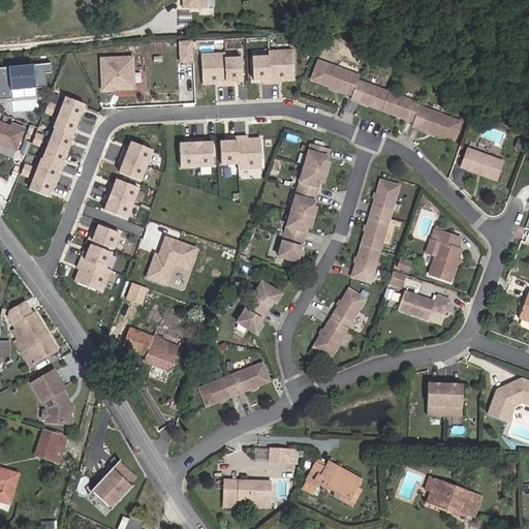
[(207,8),(207,0),(182,0),(183,8),(207,8)]
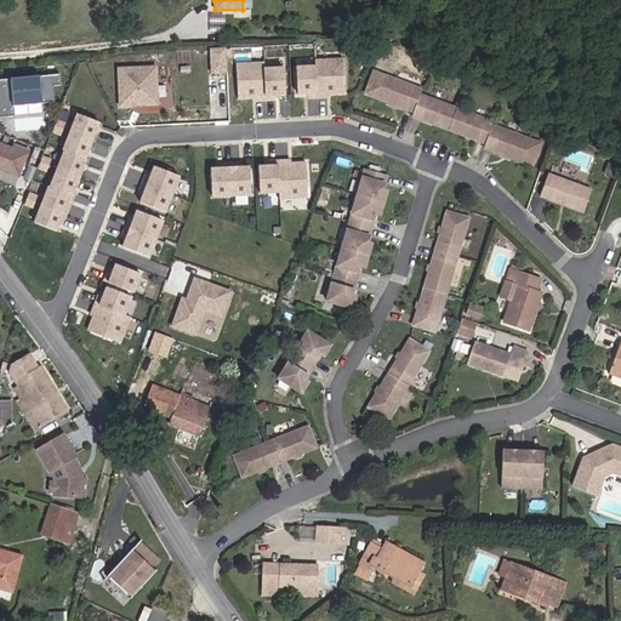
[(211,26),(223,29),(226,21),(215,16),(211,26)]
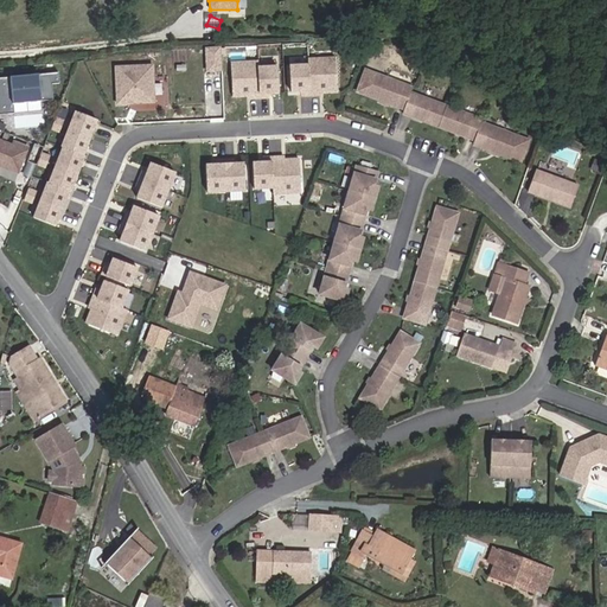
[(205,71),(223,71),(224,46),(205,46),(205,71)]
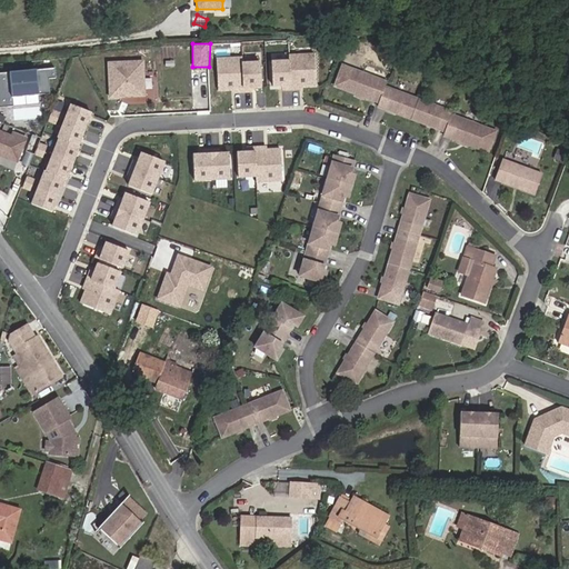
[(272,87),(281,87),(282,90),(299,90),(299,87),(316,87),(315,55),(289,56),(289,61),(272,61),(272,87)]
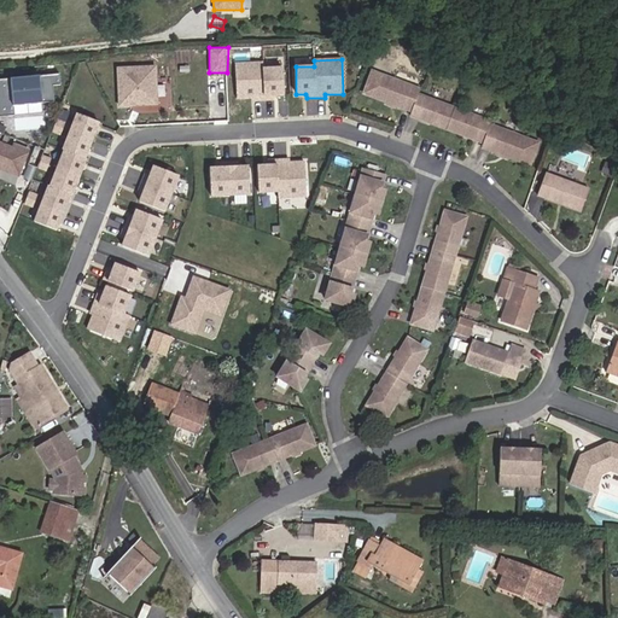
[(274,100),(274,95),(284,94),(281,68),(263,69),(262,63),(234,64),(237,99),(255,98),(256,100),(274,100)]
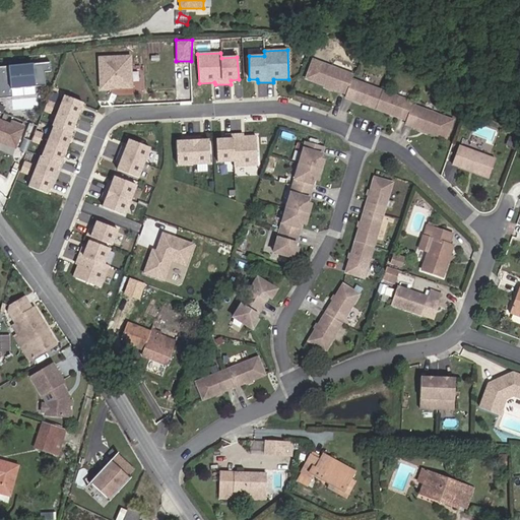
[(131,55),(98,57),(100,90),(133,88),(131,55)]
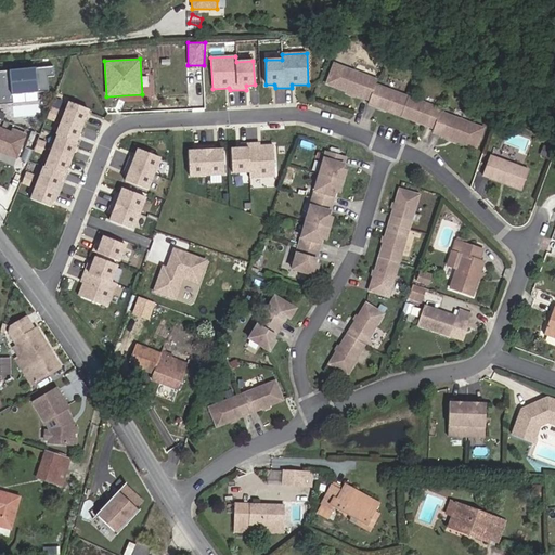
[(370,101),(375,85),(377,80),(334,64),(326,85),(370,101)]
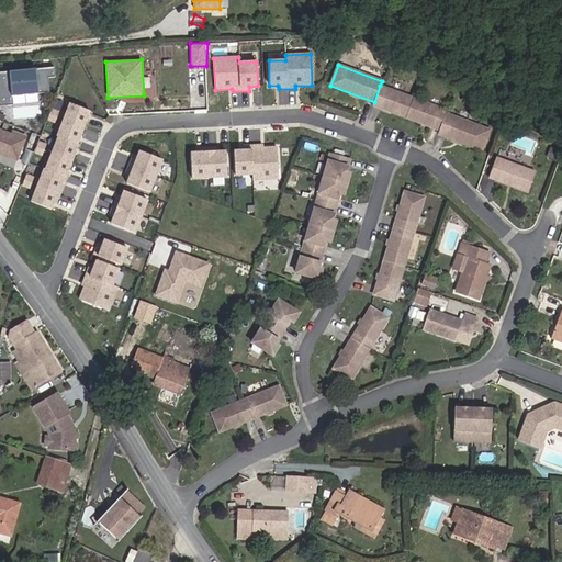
[(53,66),(0,71),(0,105),(12,104),(11,96),(48,91),(47,77),(54,76),(53,66)]
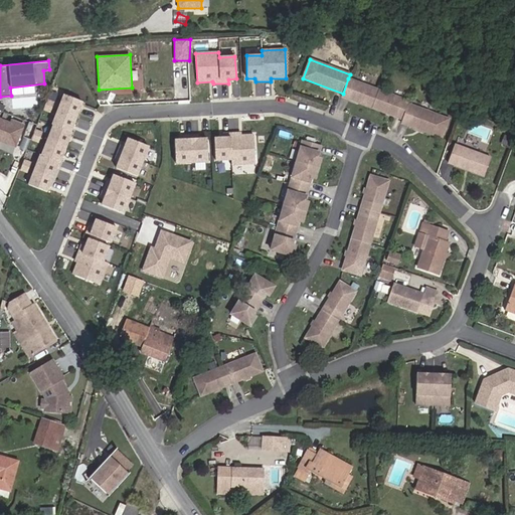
[(372,108),(378,91),(348,78),(343,94),(342,97),(372,108)]
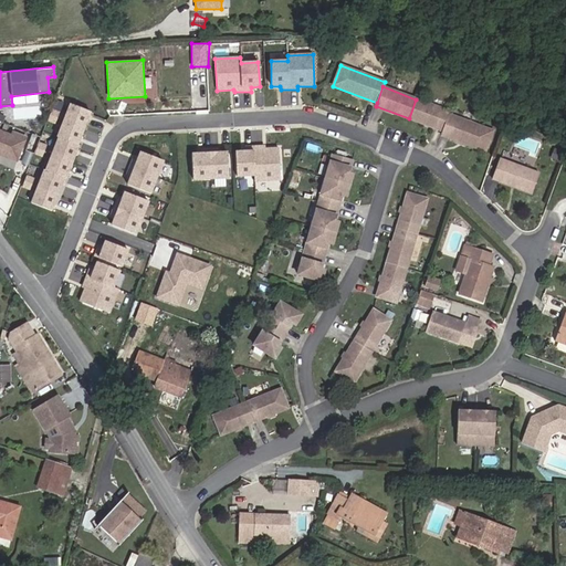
[(449,115),(450,112),(416,100),(409,118),(442,132),(449,115)]
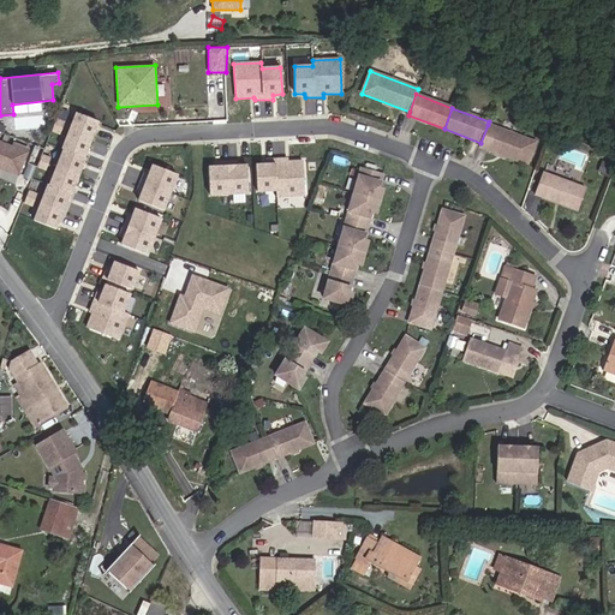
[(30,219),(52,228),(67,192),(69,193),(84,159),(83,157),(99,123),(77,113),(47,184),(46,184),(30,219)]
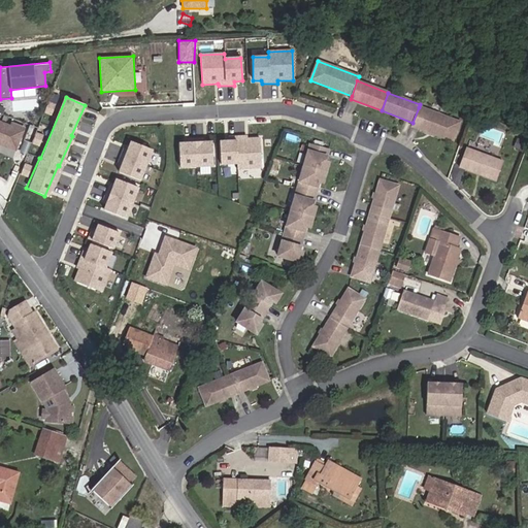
[(56,105),(48,102),(44,113),(52,116),(56,105)]
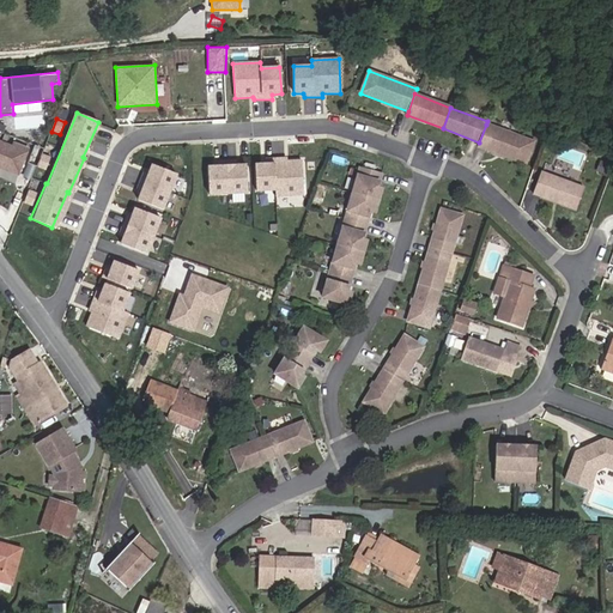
[(534,143),(486,125),(479,143),(478,146),(526,164),(534,143)]
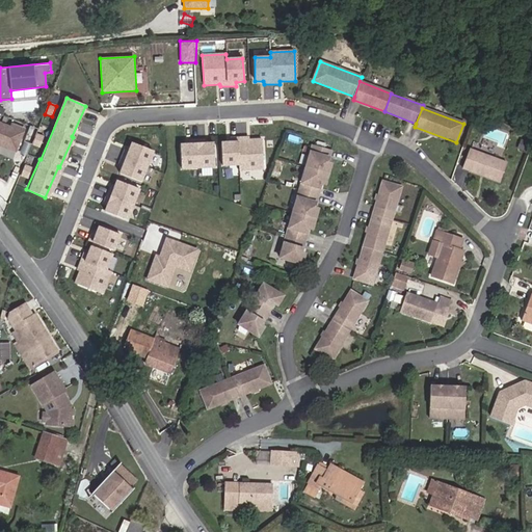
[(18,147),(24,130),(11,125),(10,127),(0,122),(0,145),(10,150),(12,144),(18,147)]
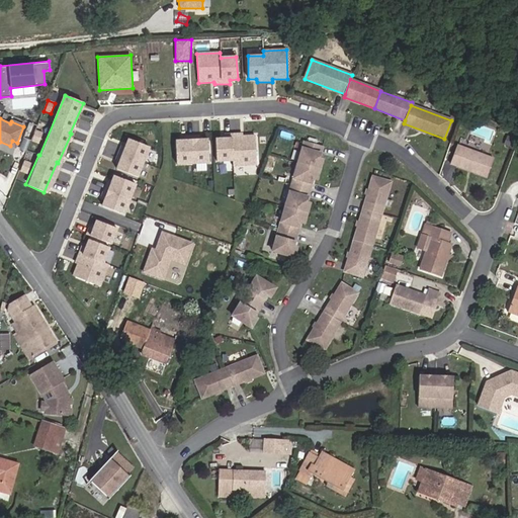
[(36,131),(31,141),(38,144),(42,134),(36,131)]
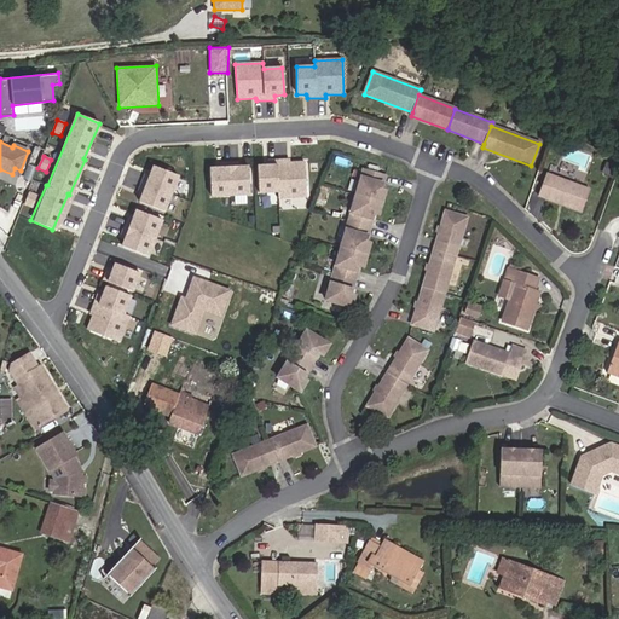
[(306,196),(304,163),(287,165),(287,160),(268,161),(268,166),(258,166),(260,194),(279,192),(279,198),(306,196)]
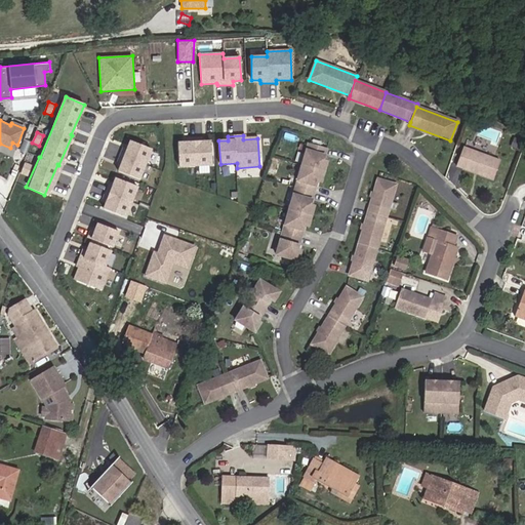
[(179,167),(212,165),(211,142),(204,142),(204,137),(187,138),(187,143),(178,143),(179,167)]
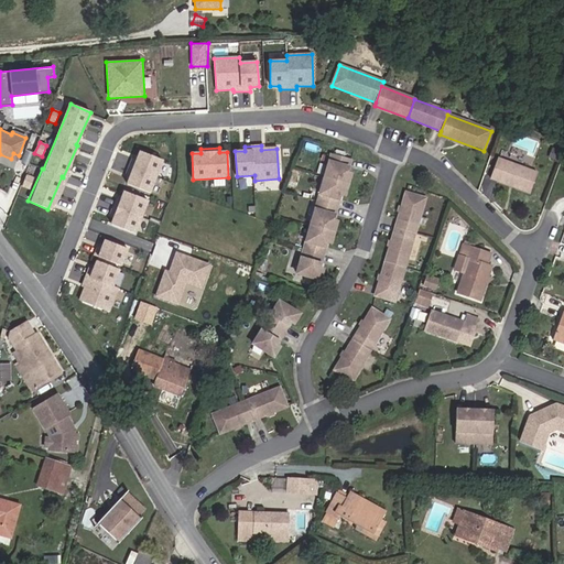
[(127,184),(150,193),(163,160),(140,152),(139,156),(134,154),(126,174),(130,175),(127,184)]
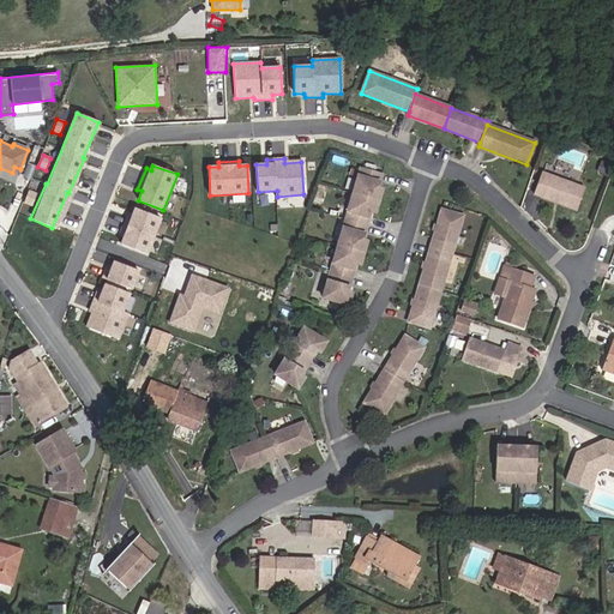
[(379,202),(383,190),(378,188),(381,175),(360,169),(353,194),(379,202)]
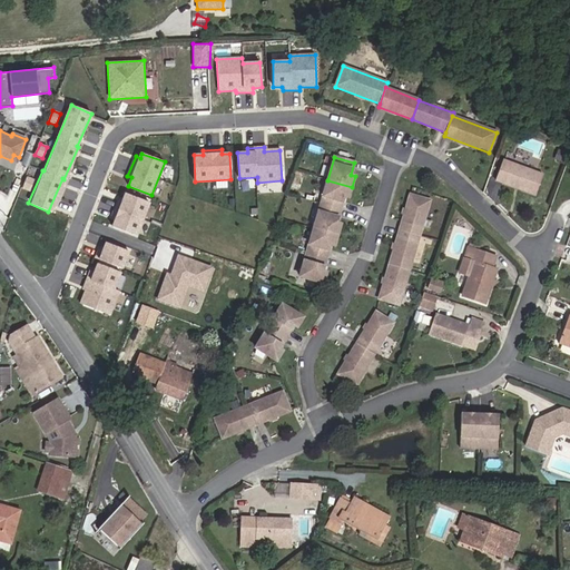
[(536,196),(542,175),(502,160),(495,180),(536,196)]
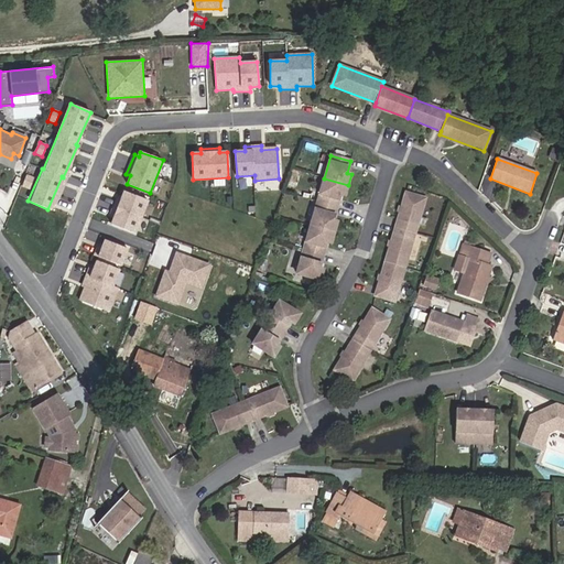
[(26,175),(22,187),(30,190),(34,177),(26,175)]
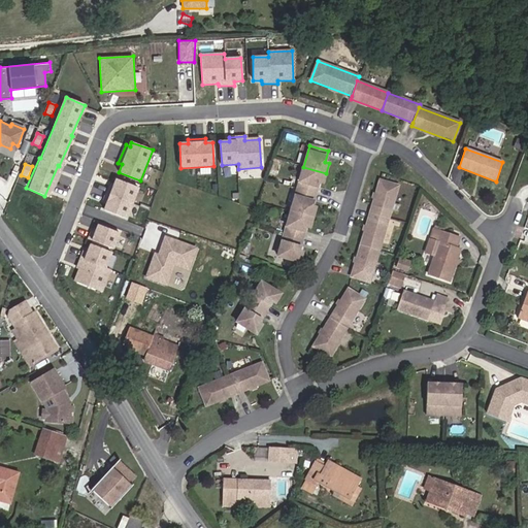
[(316,194),(319,182),(323,183),(326,173),(303,167),(297,189),(316,194)]
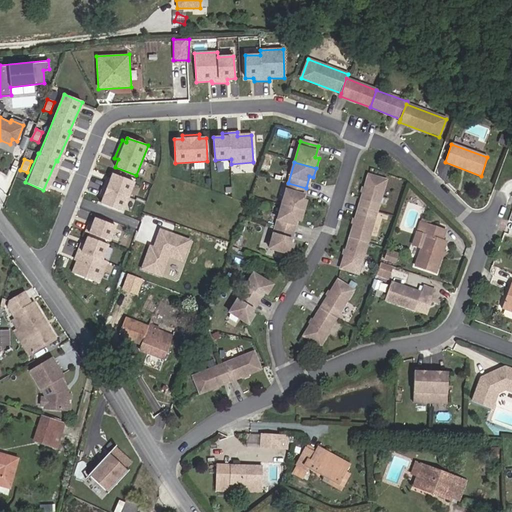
[(135,183),(113,174),(110,181),(106,180),(100,194),(104,195),(101,203),(123,212),(135,183)]
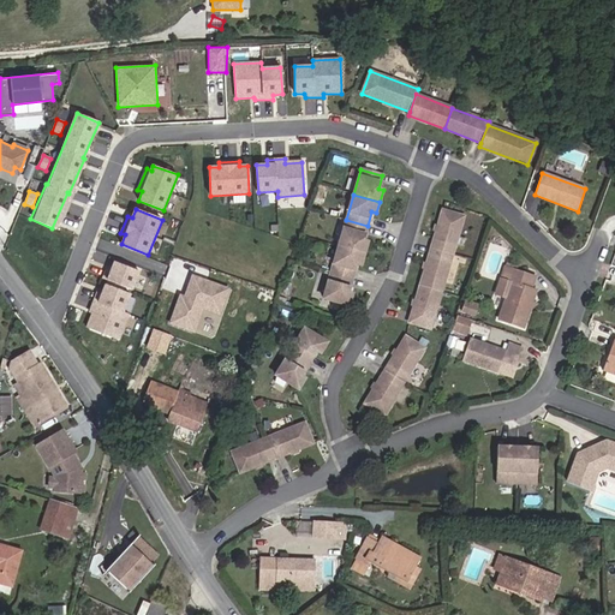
[(446,210),(434,249),(455,254),(465,216),(446,210)]
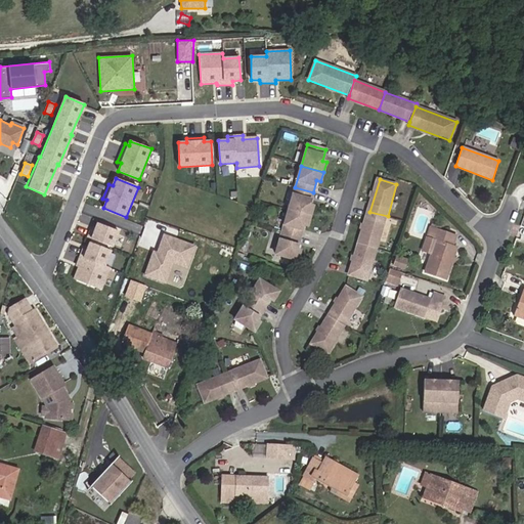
[(310,216),(313,207),(309,205),(313,192),(295,187),(289,210),(310,216)]
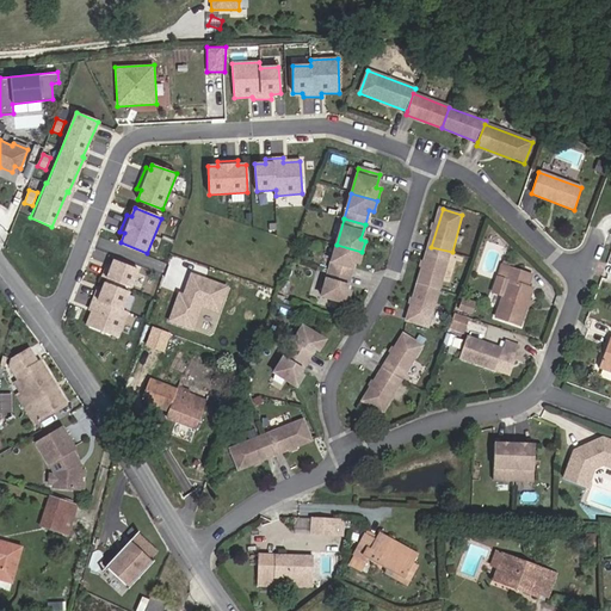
[(359,263),(362,252),(337,245),(328,271),(350,277),(355,261),(359,263)]
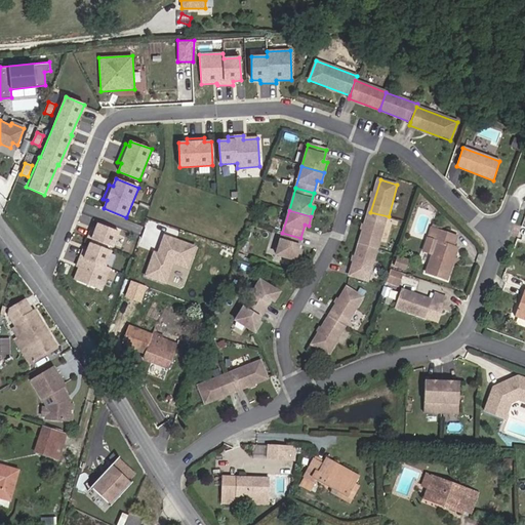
[(379,248),(389,216),(370,212),(361,244),(379,248)]
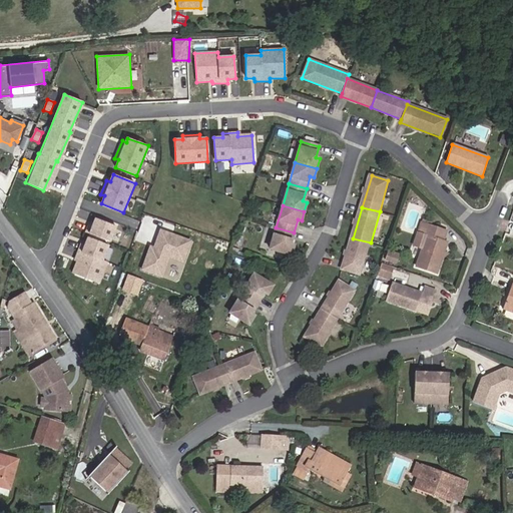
[(110,242),(116,226),(95,218),(92,226),(88,224),(85,232),(110,242)]
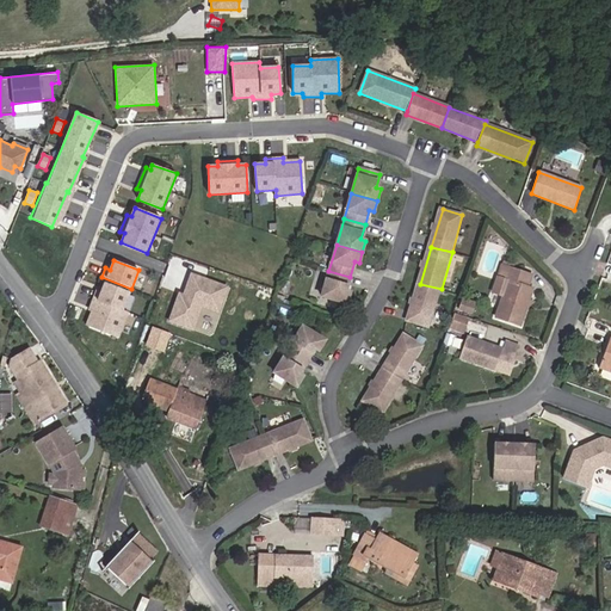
[(520,326),(526,308),(529,301),(534,289),(529,288),(532,276),(501,265),(498,277),(507,281),(495,318),(520,326)]
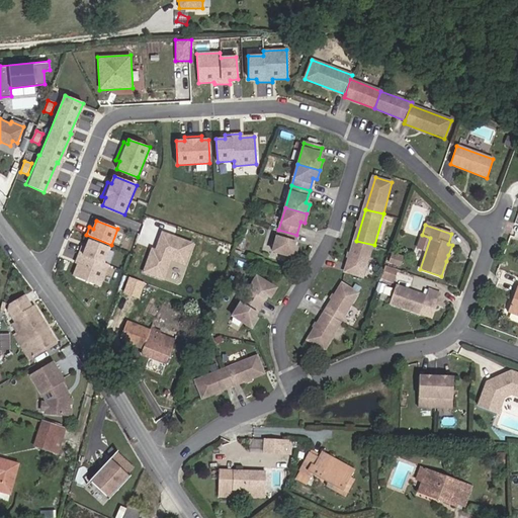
[(293,247),(296,235),(278,230),(272,252),(294,258),(297,248),(293,247)]
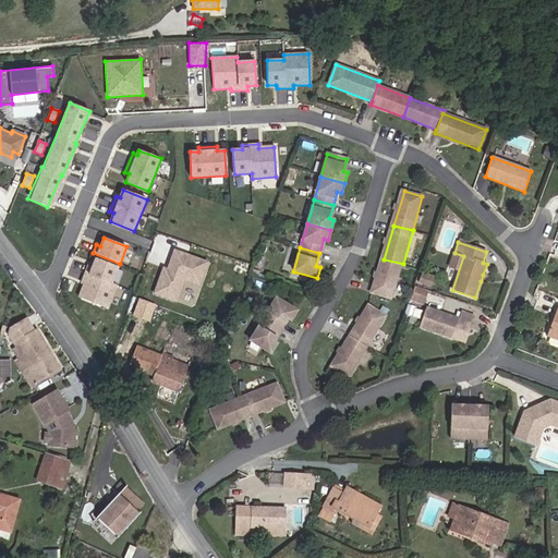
[(208,262),(172,249),(166,267),(162,266),(152,293),(176,302),(183,280),(198,286),(208,262)]
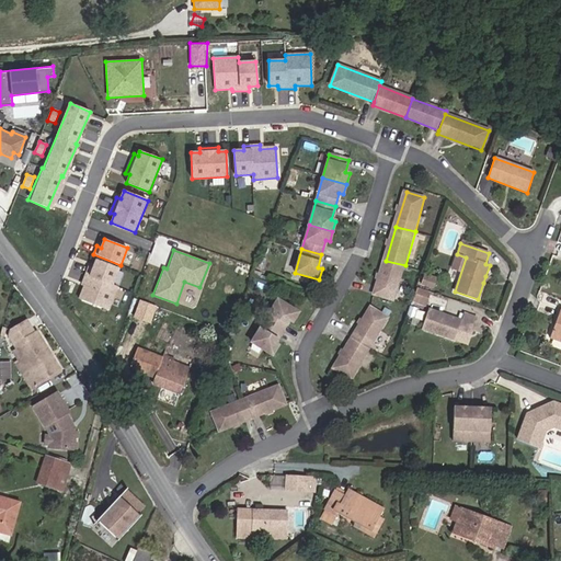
[(119,268),(96,260),(93,268),(89,266),(82,282),(86,283),(79,298),(109,310),(117,287),(113,285),(119,268)]
